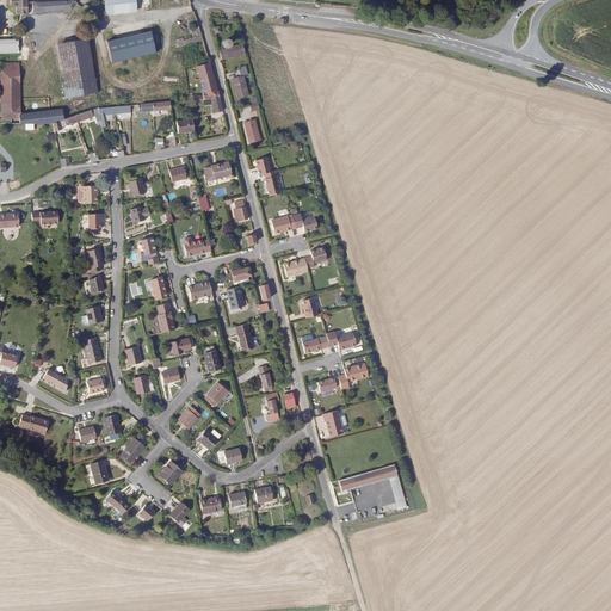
[(28,2),(26,0),(6,0),(7,5),(16,4),(17,16),(44,12),(43,2),(28,2)]
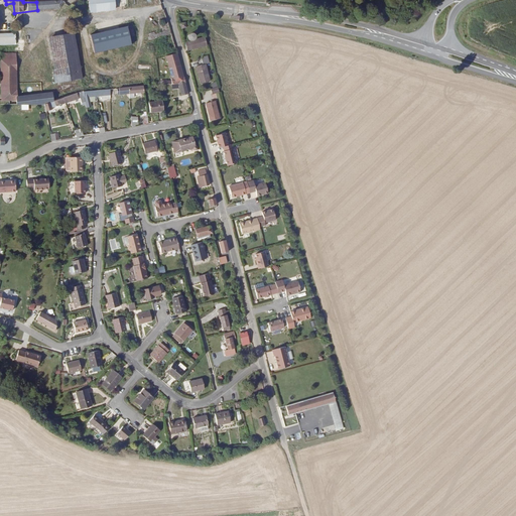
[(114,0),(88,0),(90,13),(116,10),(114,0)]
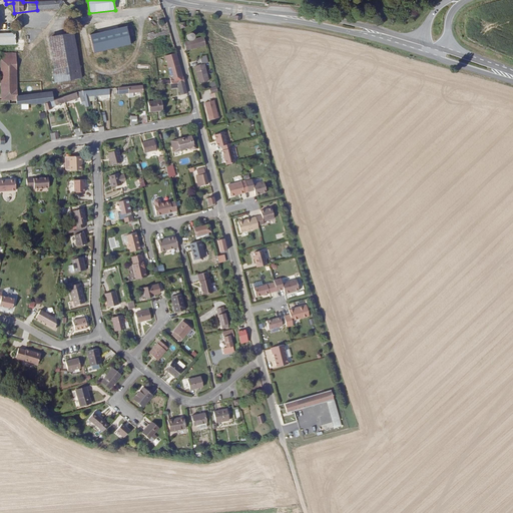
[(36,2),(37,10),(59,8),(63,1),(61,1),(36,2)]
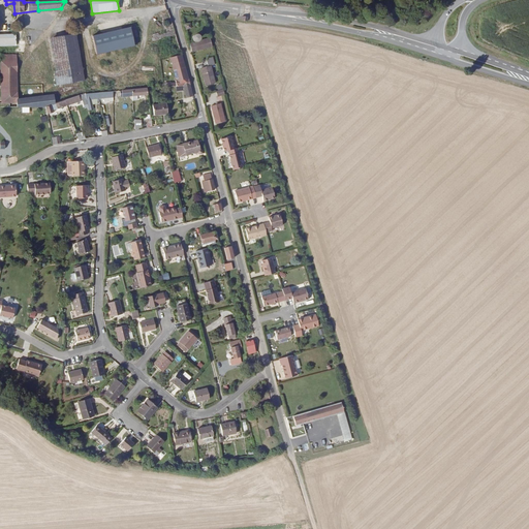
[(134,20),(96,28),(99,45),(138,36),(134,20)]
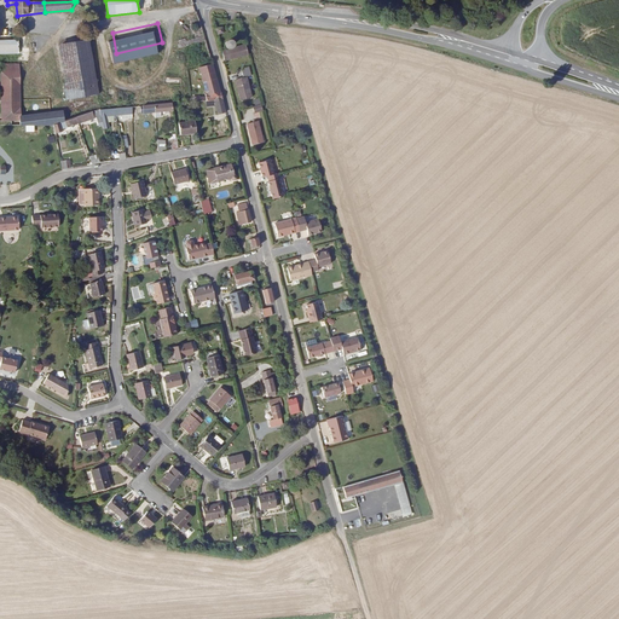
[(30,53),(29,36),(18,36),(18,40),(19,53),(30,53)]
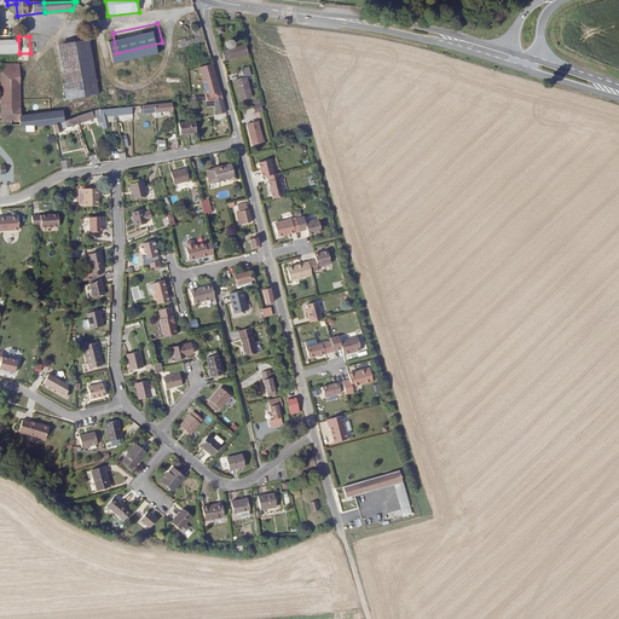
[(0,53),(19,53),(18,40),(0,40),(0,53)]
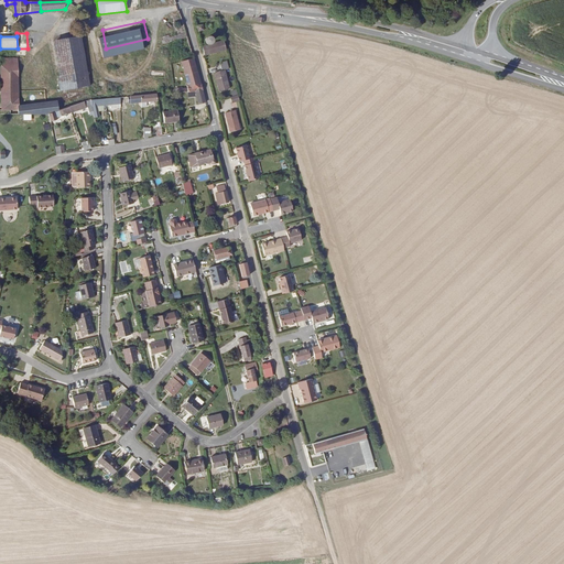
[(89,86),(80,38),(54,42),(62,84),(77,80),(78,88),(89,86)]
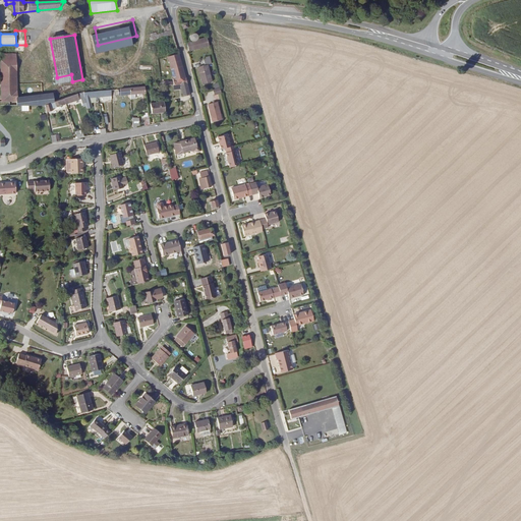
[(209,46),(207,38),(186,43),(189,51),(209,46)]
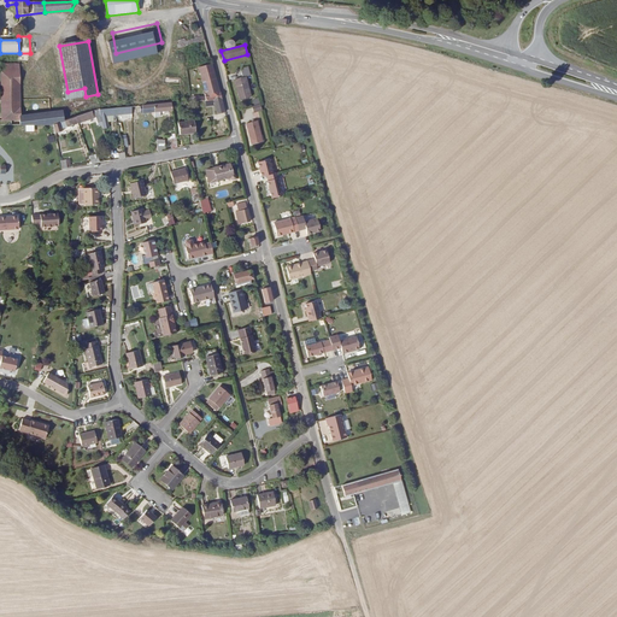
[(0,71),(3,121),(19,119),(21,125),(53,124),(64,121),(62,111),(21,116),(19,65),(0,64),(0,71)]
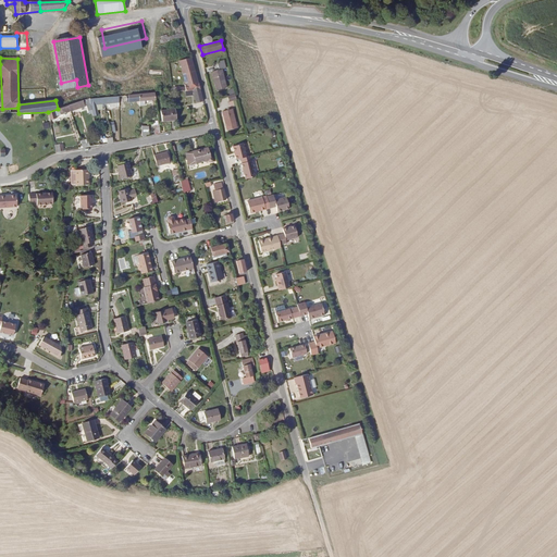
[(200,88),(192,58),(180,61),(186,85),(185,85),(185,91),(193,90),(200,88)]
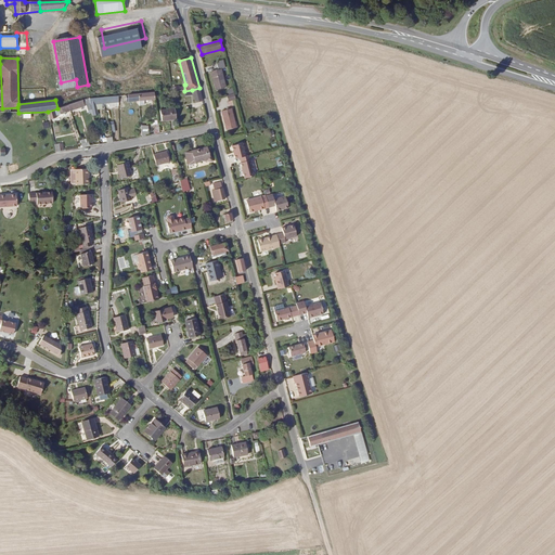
[(221,69),(226,68),(224,63),(219,65),(217,65),(218,69),(211,72),(216,90),(226,88),(221,69)]
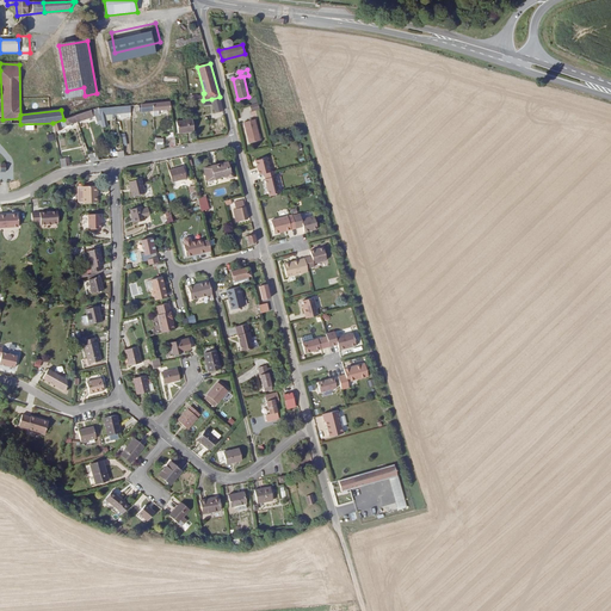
[(85,96),(84,87),(67,91),(65,91),(66,99),(85,96)]
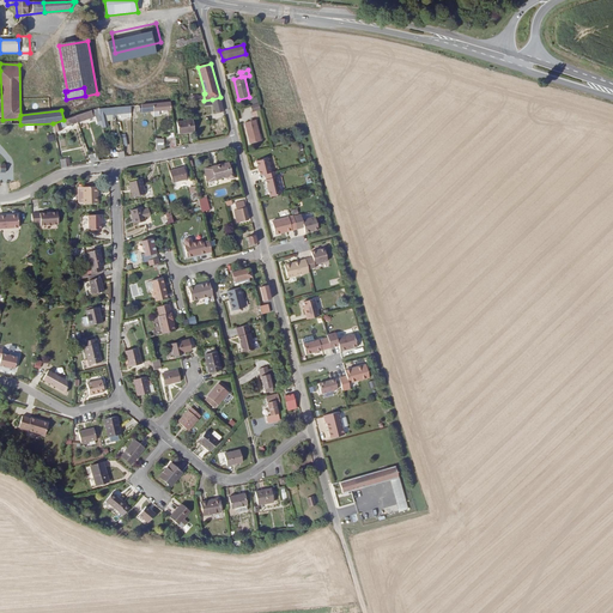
[(224,111),(220,97),(212,99),(216,113),(224,111)]
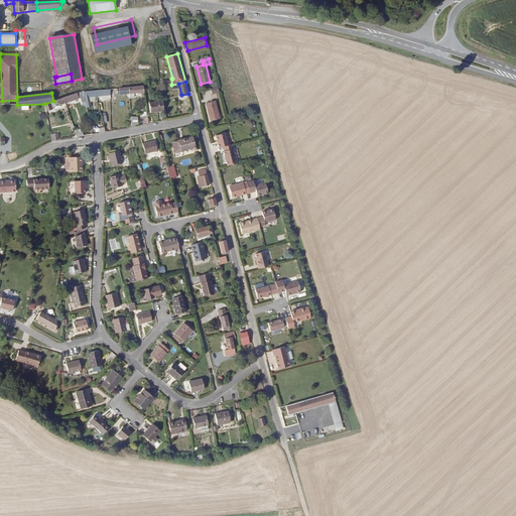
[(138,93),(141,93),(144,93),(143,86),(128,88),(129,94),(129,98),(134,98),(134,93),(138,93)]
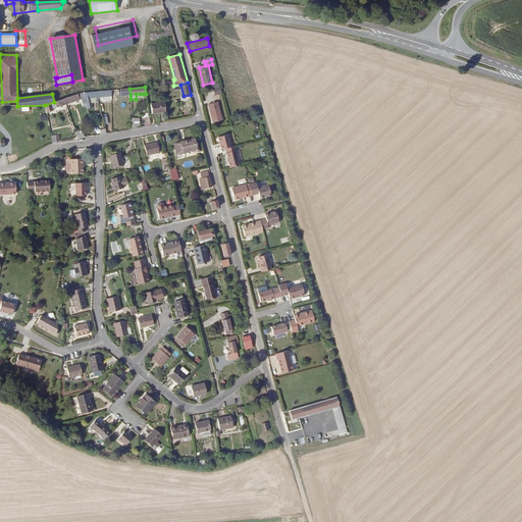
[(111,91),(97,92),(98,98),(103,97),(103,101),(112,100),(111,91)]
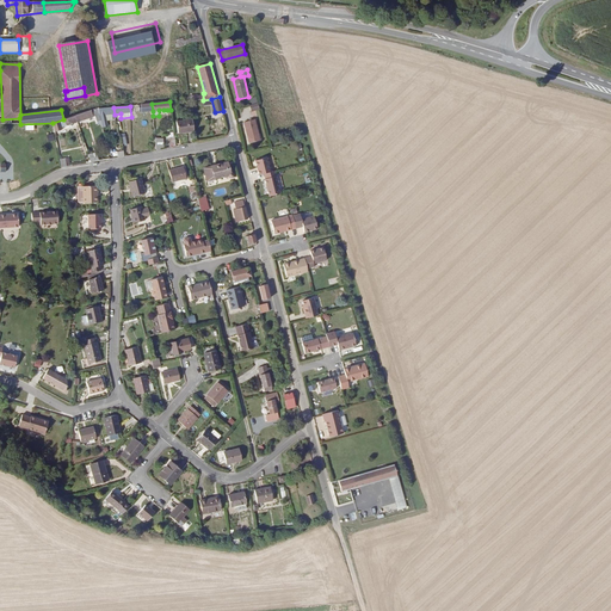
[(98,107),(75,116),(78,122),(96,116),(98,125),(102,124),(99,116),(98,109),(98,107)]
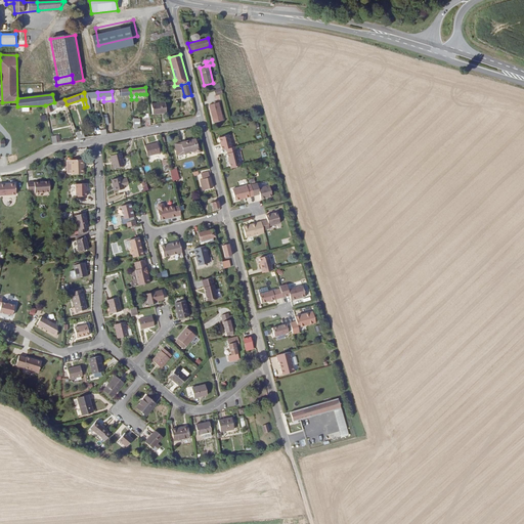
[(98,98),(97,92),(87,93),(84,93),(85,99),(87,106),(88,110),(92,108),(91,103),(96,103),(96,100),(98,100),(98,98)]
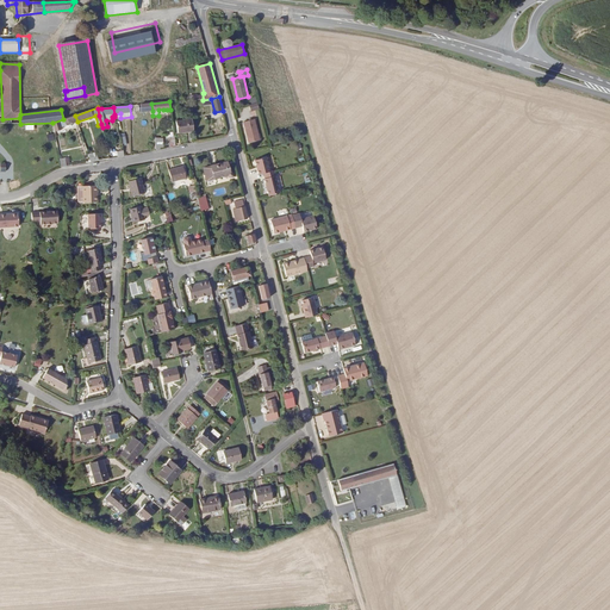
[(63,119),(53,123),(55,132),(62,130),(61,128),(67,125),(68,128),(72,126),(70,124),(78,122),(75,116),(63,119)]
